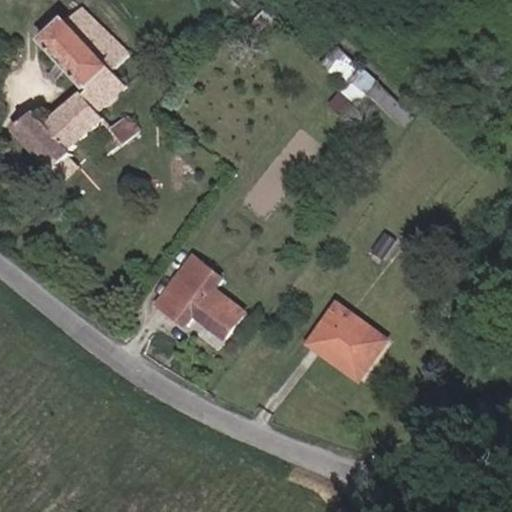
[(75,144),(103,118),(95,110),(125,85),(112,70),(130,53),(85,6),(71,20),(67,16),(45,36),(90,91),(56,119),(75,144)]
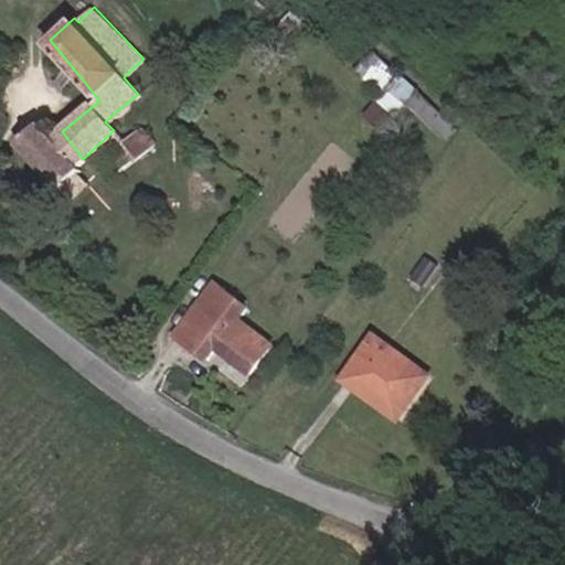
[(435,135),(446,123),(393,70),(362,102),(376,117),(398,98),(435,135)]
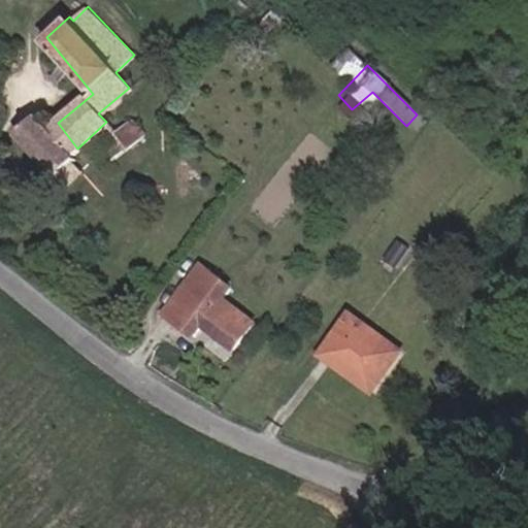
[(77,149),(58,123),(48,132),(35,118),(21,132),(65,184),(80,169),(91,174),(127,143),(113,131),(106,122),(77,149)]
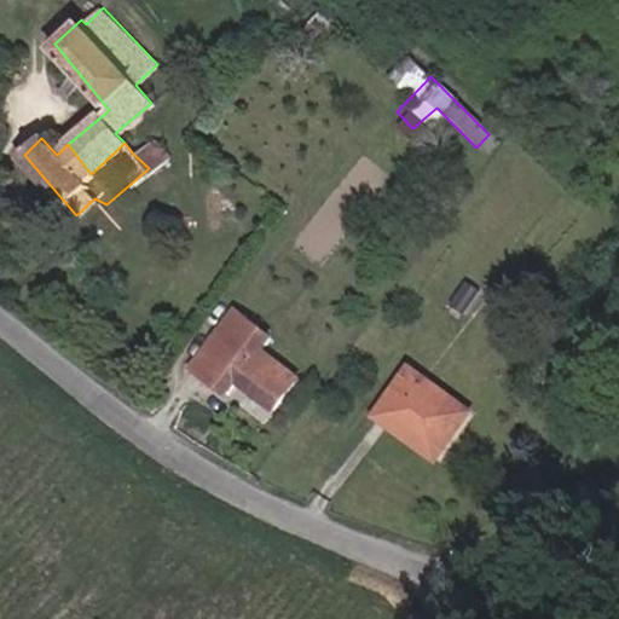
[(133,154),(149,168),(163,156),(149,142),(133,154)]
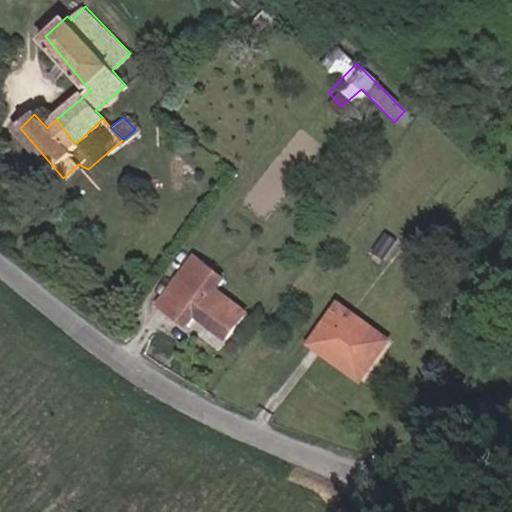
[(218,289),(225,279),(193,258),(160,307),(187,325),(197,313),(229,335),(247,308),(218,289)]
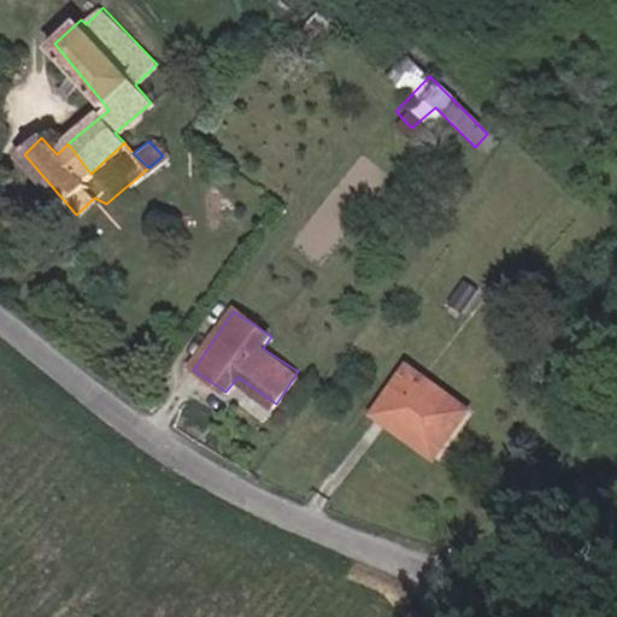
[(411,368),(378,412),(438,453),(471,407),(411,368)]
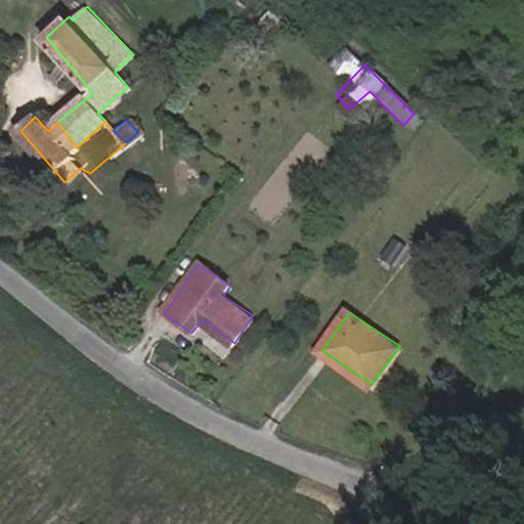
[(226,353),(231,345),(203,330),(198,338),(226,353)]
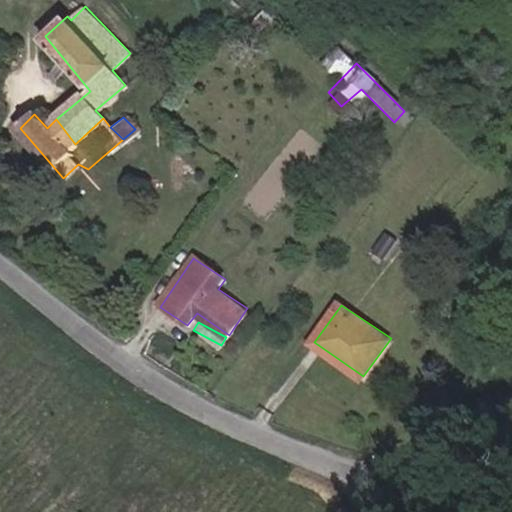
All buildings are outlined.
